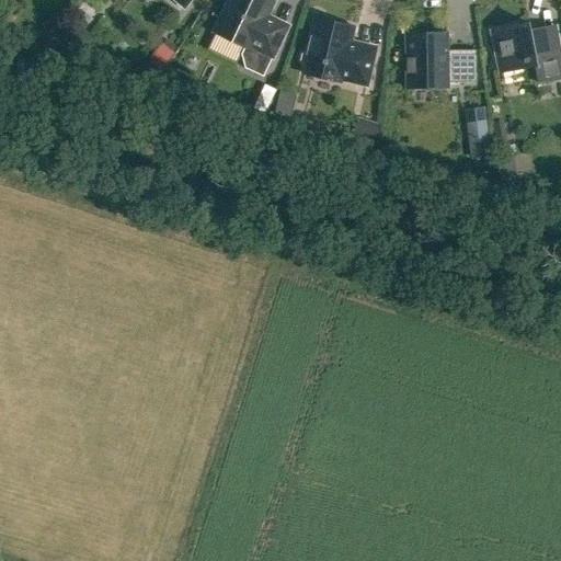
[(266,18),(274,1),(271,0),(229,0),(214,33),(244,48),(241,55),(244,68),(263,77),(287,27),(266,18)]
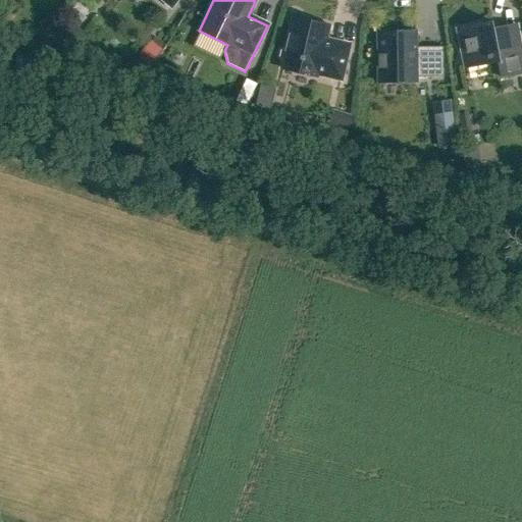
[(316,77),(317,73),(341,79),(349,46),(325,41),(328,25),(295,17),(281,69),(316,77)]
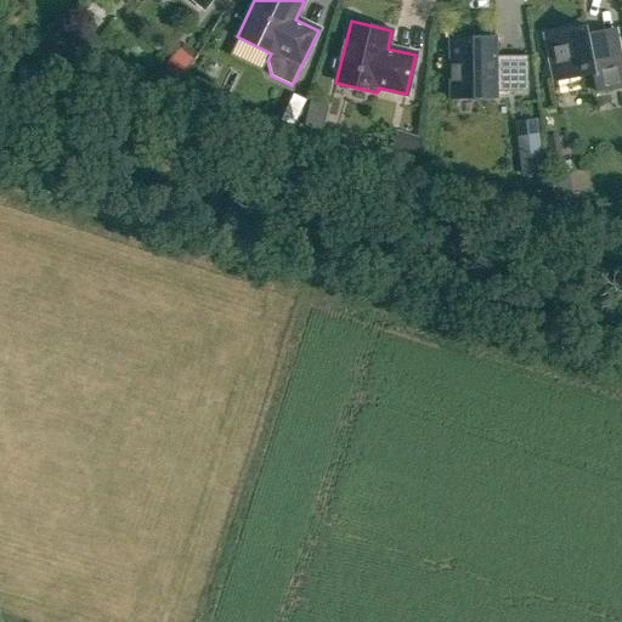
[(621,86),(621,58),(621,55),(604,57),(600,37),(588,39),(586,26),(552,33),(555,46),(547,49),(553,80),(593,73),(597,92),(621,86)]
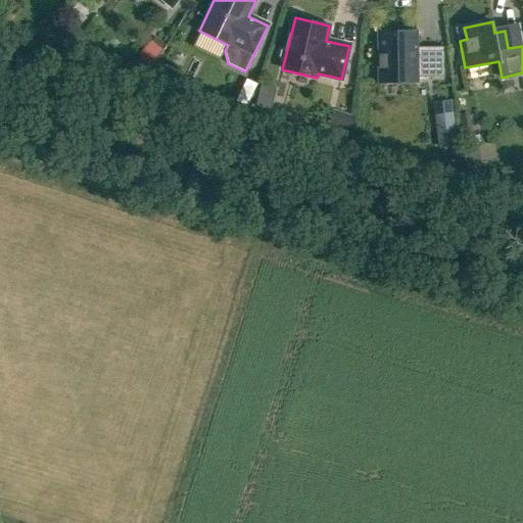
[(417,33),(418,33),(418,32),(376,32),(377,82),(419,82),(419,77),(443,77),(443,47),(417,47),(417,33)]
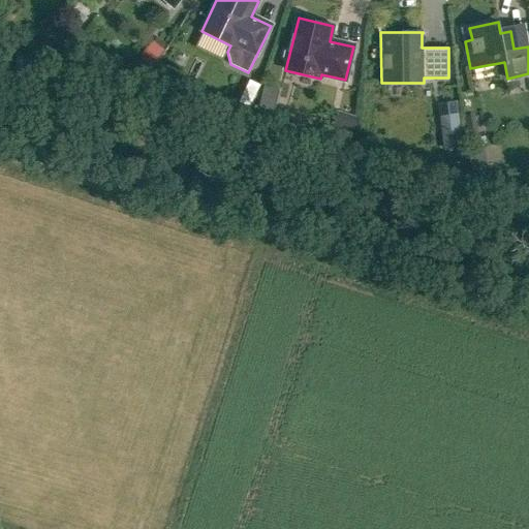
[(148,39),(135,56),(148,66),(160,50),(148,39)]
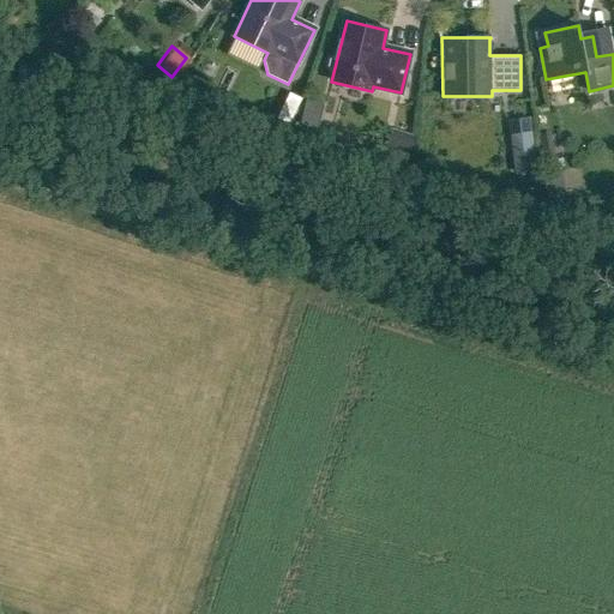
[(296,109),(295,109),(282,102),(278,101),(272,114),(289,122),(296,109)]
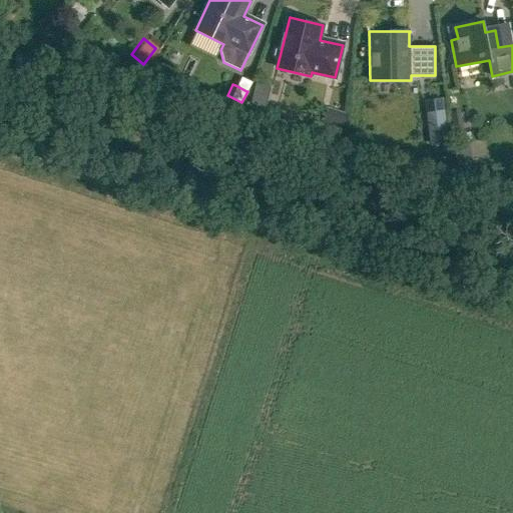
[(326,108),(321,123),(341,130),(346,114),(326,108)]
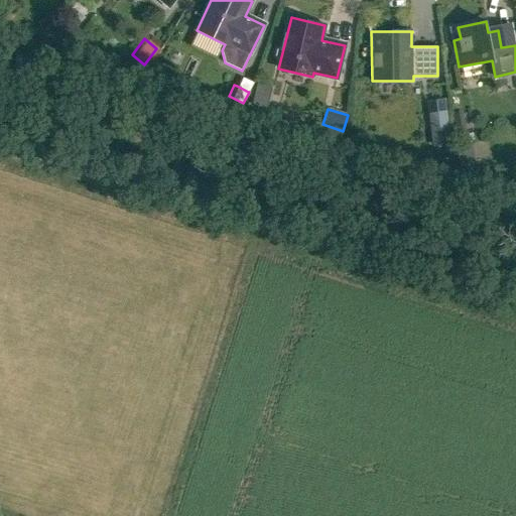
[(429,113),(433,144),(449,142),(445,111),(429,113)]
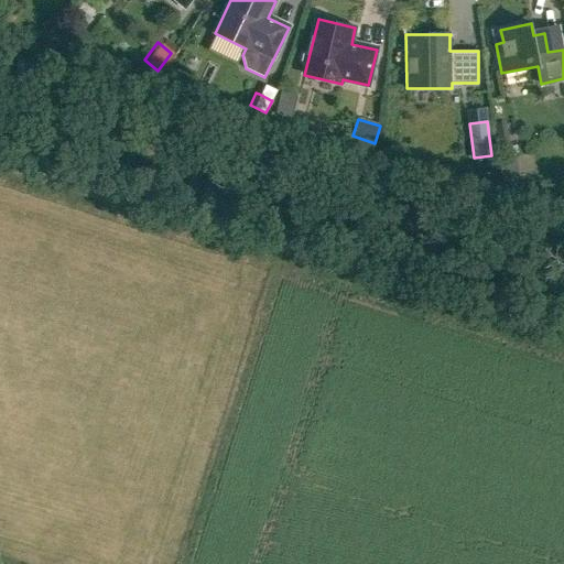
[(517,160),(500,162),(503,180),(519,177),(517,160)]
